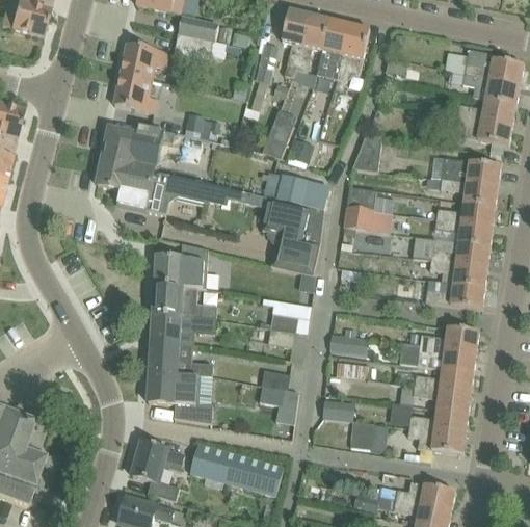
[(49,9),(29,4),(15,0),(7,0),(6,4),(4,12),(3,15),(1,22),(1,24),(1,25),(43,35),(49,9)]
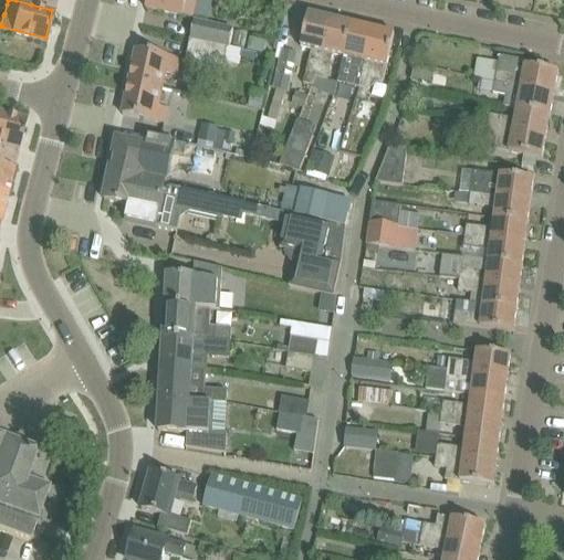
[(144,0),(144,3),(165,8),(190,13),(194,0),(144,0)]
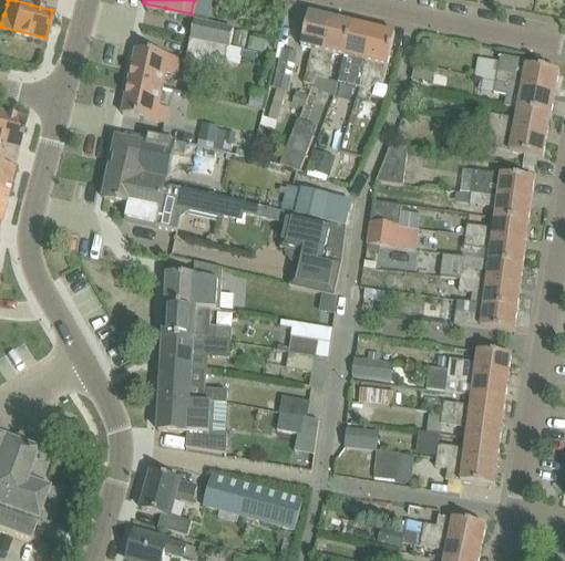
[(197,0),(195,8),(207,11),(211,0),(197,0)]
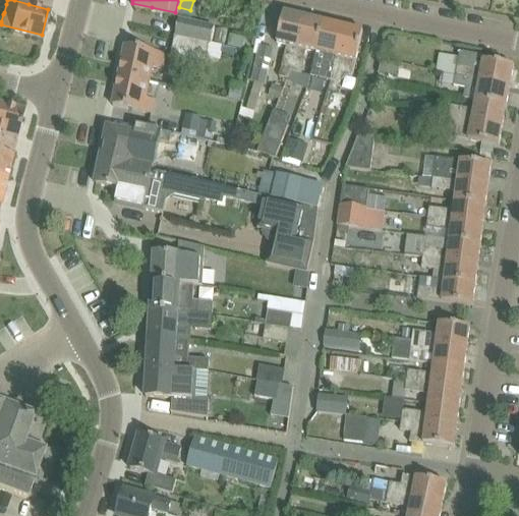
[(278,74),(287,75),(295,44),(302,13),(282,9),(275,40),(286,42),(278,74)]
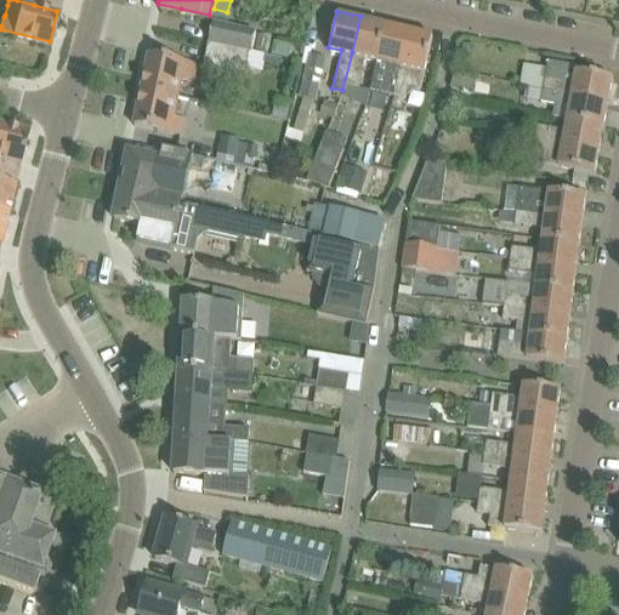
[(375,57),(384,22),(361,16),(352,52),(342,90),(341,92),(365,103),(369,86),(358,84),(364,55),(375,57)]
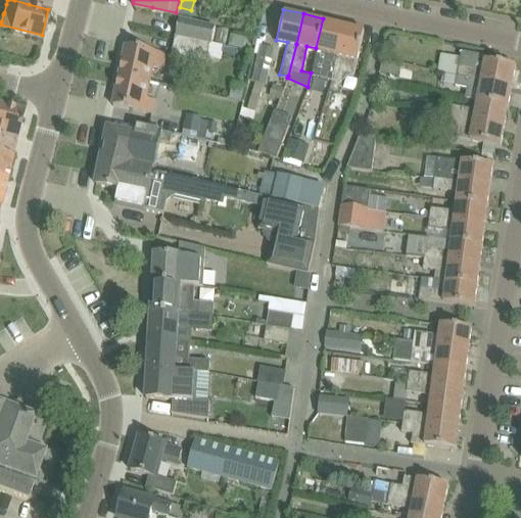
[(179,16),(171,51),(204,59),(208,41),(211,41),(211,38),(215,25),(179,16)]
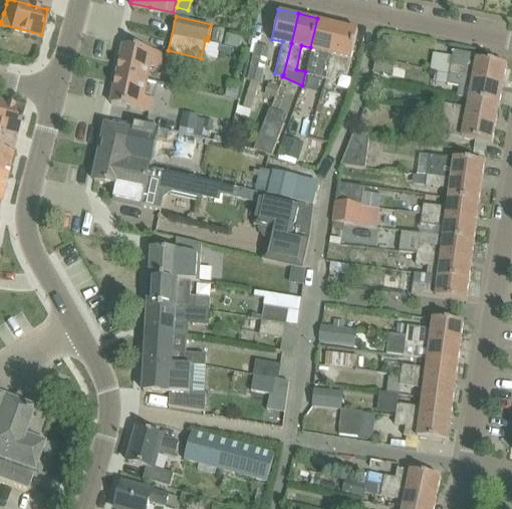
[(336,22),(317,18),(310,47),(305,71),(323,75),(329,52),(336,22)]
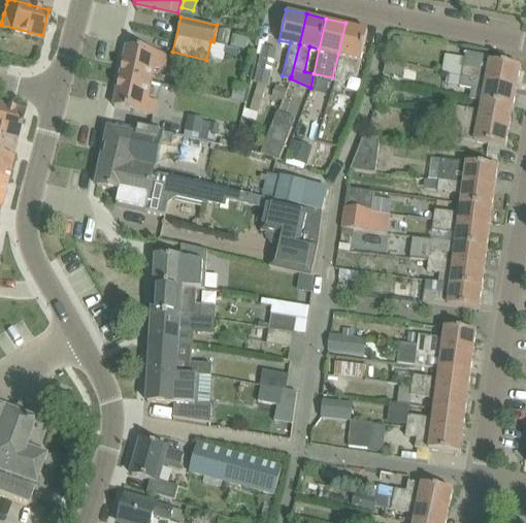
[(366,28),(346,23),(338,54),(332,77),(343,80),(346,69),(356,71),(359,58),(366,28)]
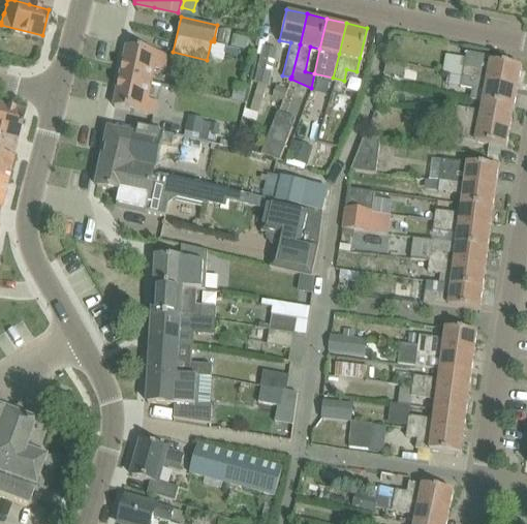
[(222,49),(235,52),(236,44),(223,41),(222,49)]
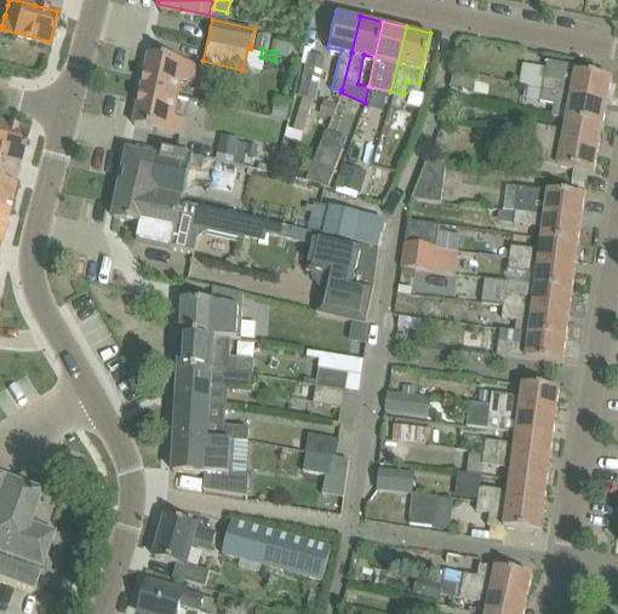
[(149,51),(141,86),(175,93),(179,74),(190,76),(194,61),(149,51)]
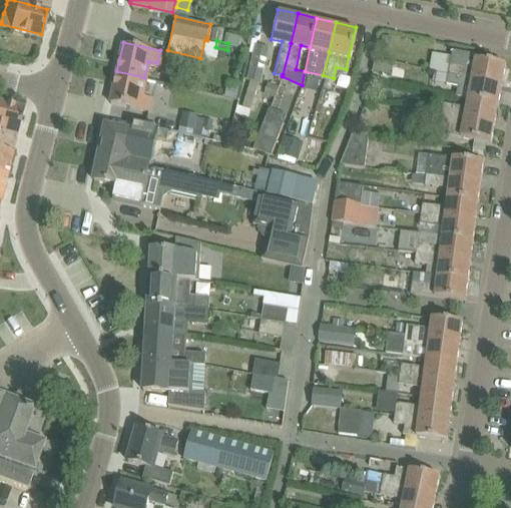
[(247,76),(259,78),(267,44),(256,42),(247,76)]
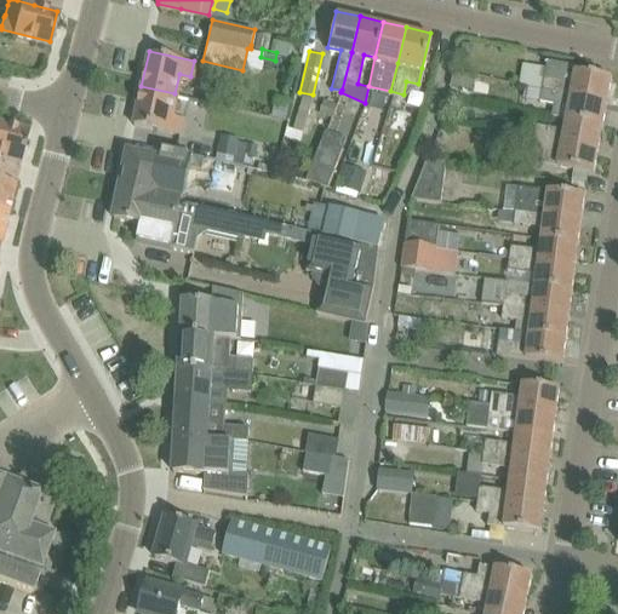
[(547,57),(542,86),(606,98),(611,74),(576,68),(577,63),(547,57)]
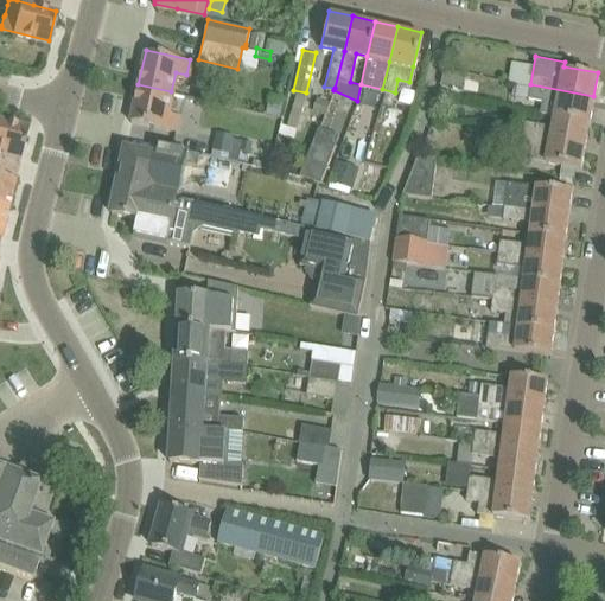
[(465,72),(441,68),(439,81),(462,85),(465,72)]
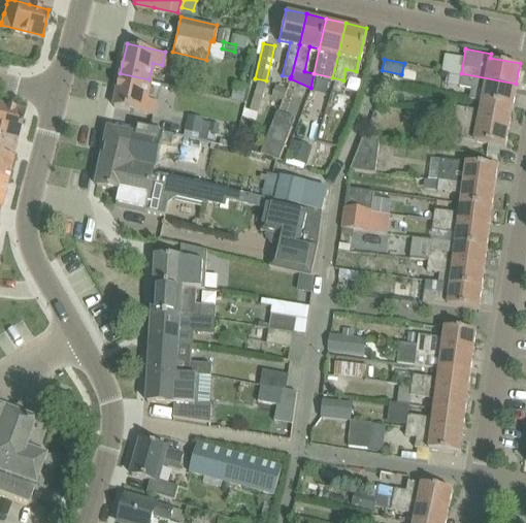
[(145,96),(149,79),(120,73),(113,103),(134,108),(152,111),(155,98),(145,96)]
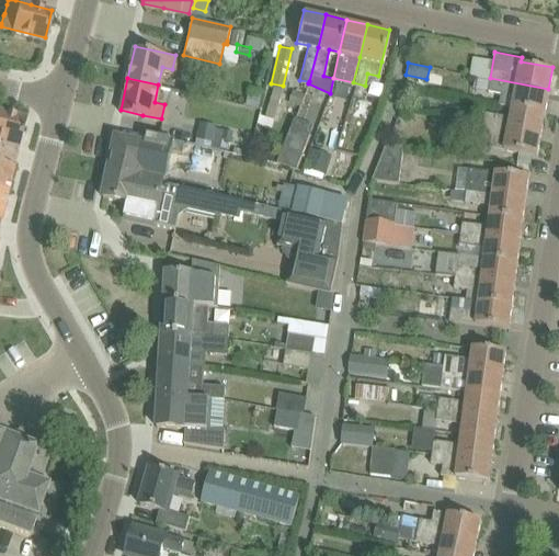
[(498,101),(511,103),(544,110),(548,89),(490,78),(488,89),(500,91),(498,101)]
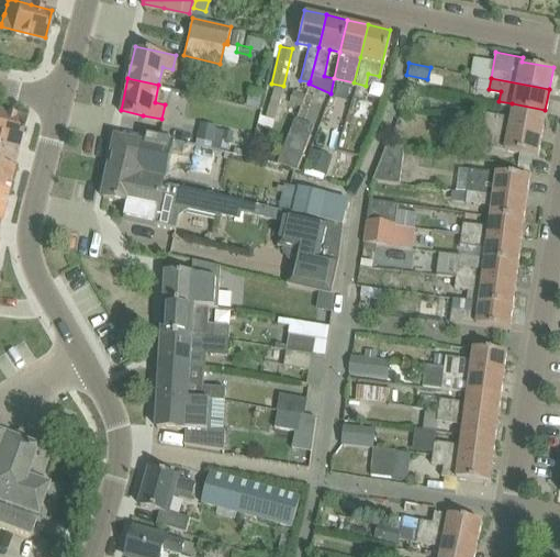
[(246,101),(257,103),(260,89),(248,87),(246,101)]
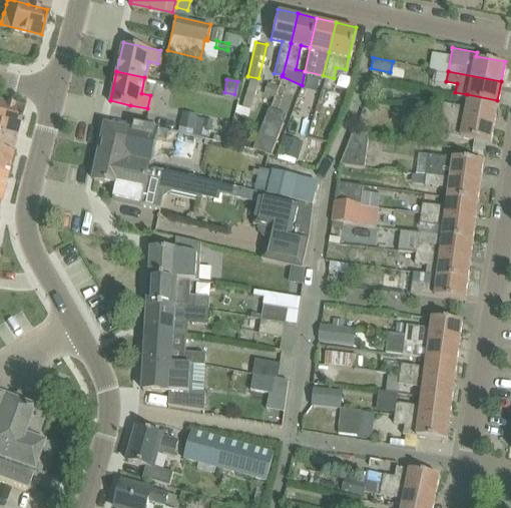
[(278,83),(267,79),(263,91),(274,95),(278,83)]
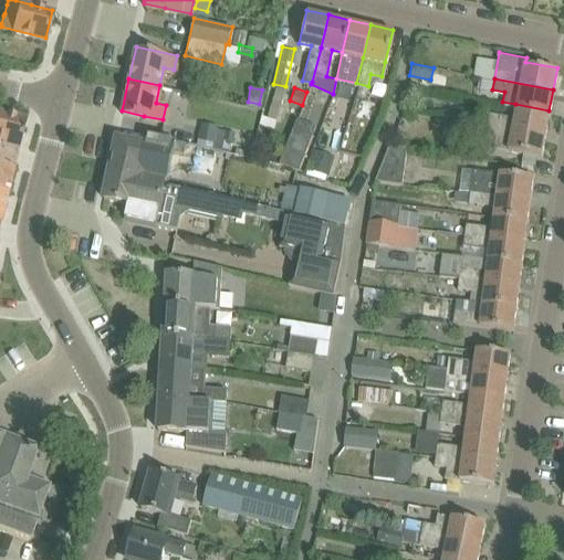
[(487,109),(486,122),(511,126),(545,133),(549,111),(515,104),(513,115),(487,109)]
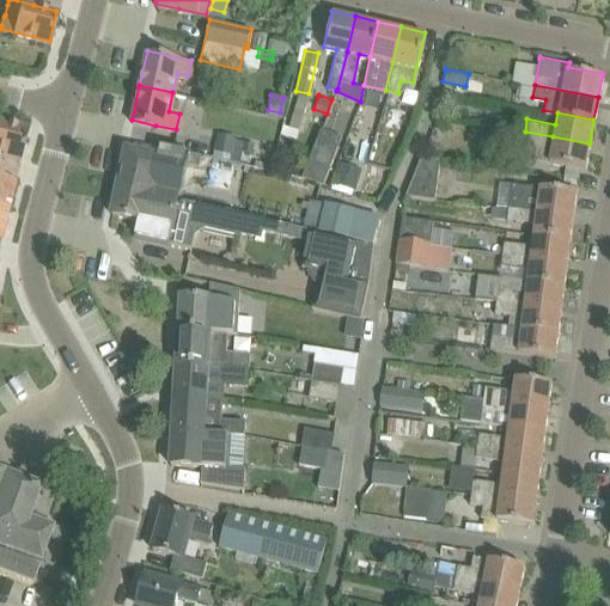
[(0,151),(19,155),(28,126),(0,118),(0,151)]
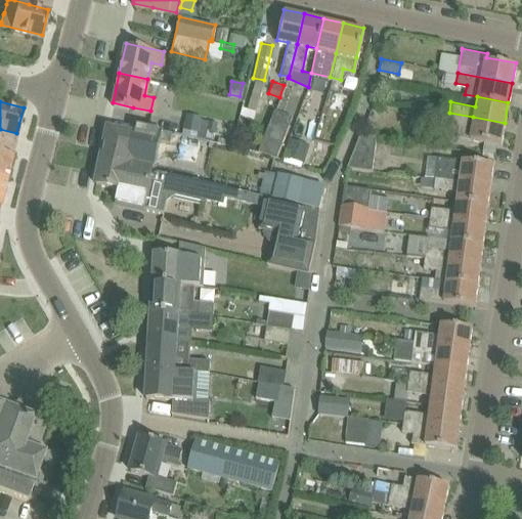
[(254,162),(264,166),(269,153),(275,155),(292,115),(274,107),(254,162)]
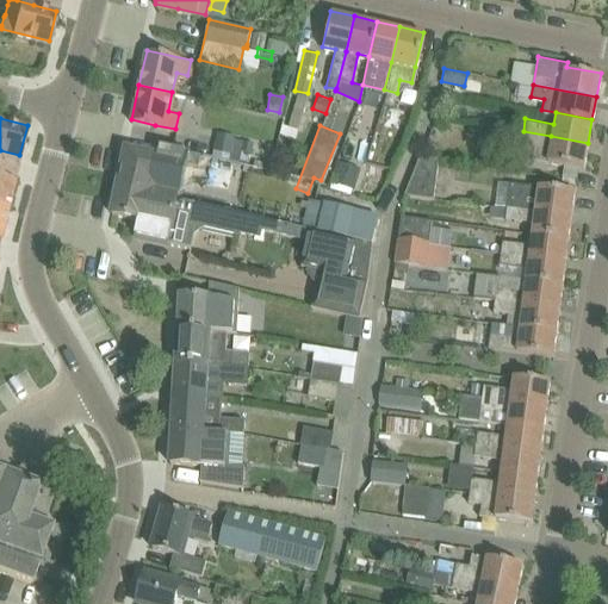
[(231,134),(213,130),(210,147),(227,150),(231,134)]
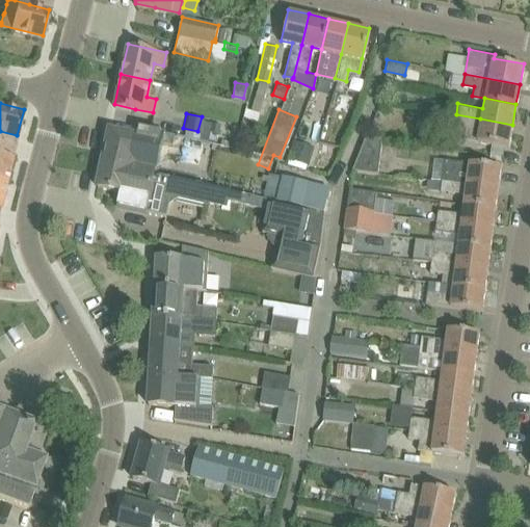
[(480,119),(456,114),(454,124),(466,127),(464,136),(508,145),(512,125),(480,119)]
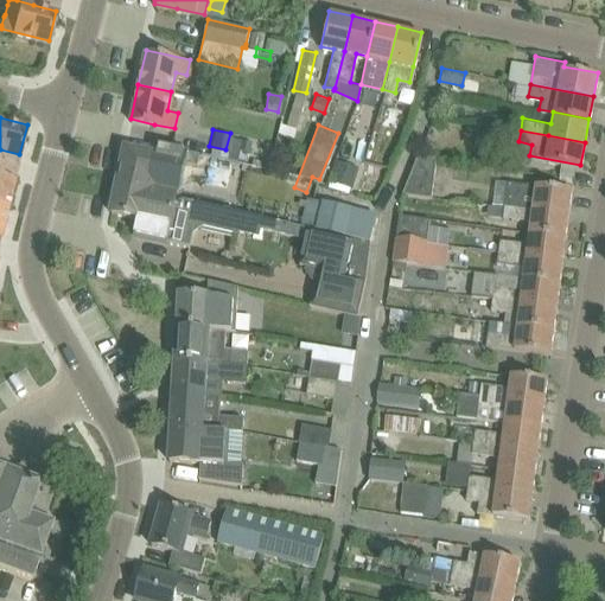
[(237,148),(247,151),(248,140),(239,139),(237,148)]
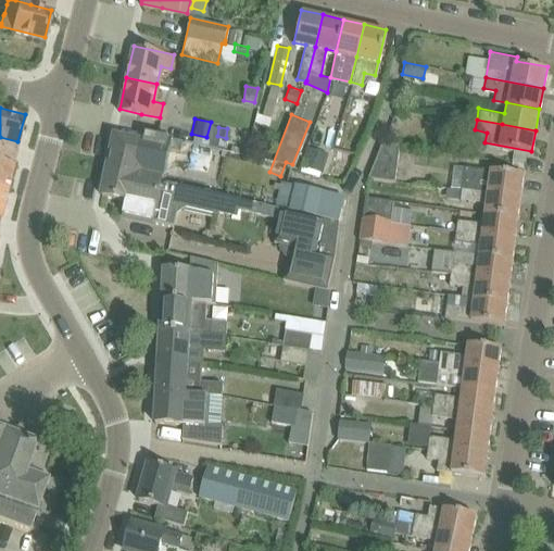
[(114,133),(108,163),(136,168),(147,171),(161,174),(163,175),(170,147),(179,149),(183,138),(156,133),(154,141),(152,141),(136,138),(114,133)]
